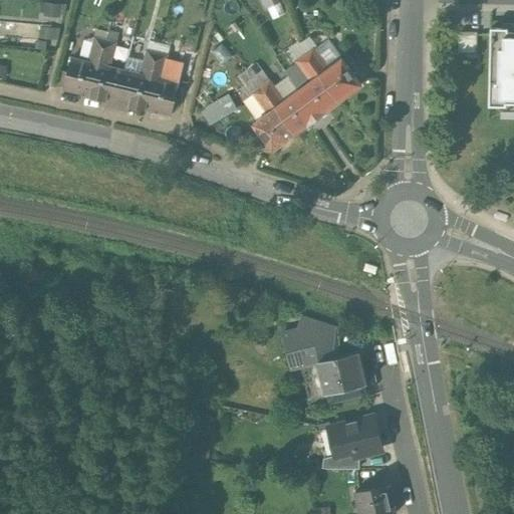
[(54,27),(42,26),(41,36),(52,37),(54,27)]
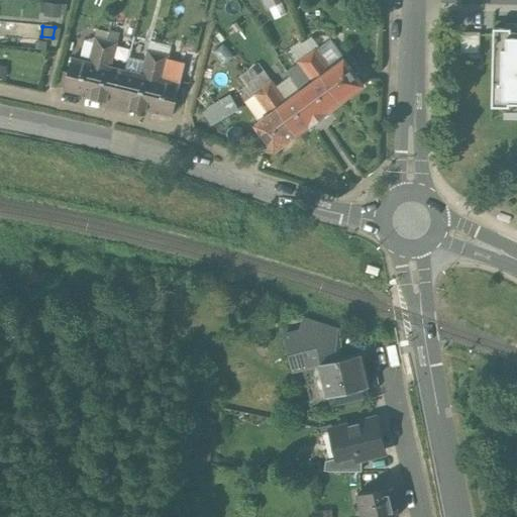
[(511,27),(493,27),(492,107),(509,107),(509,104),(516,103),(516,30),(511,31),(511,27)]
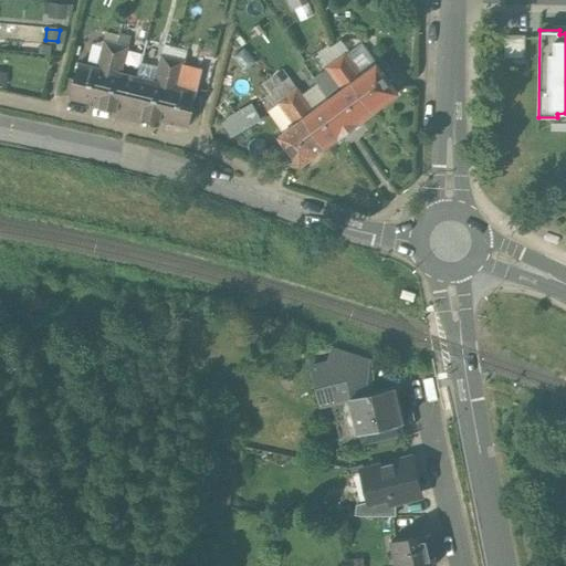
[(130,37),(119,33),(117,44),(127,46),(130,37)]
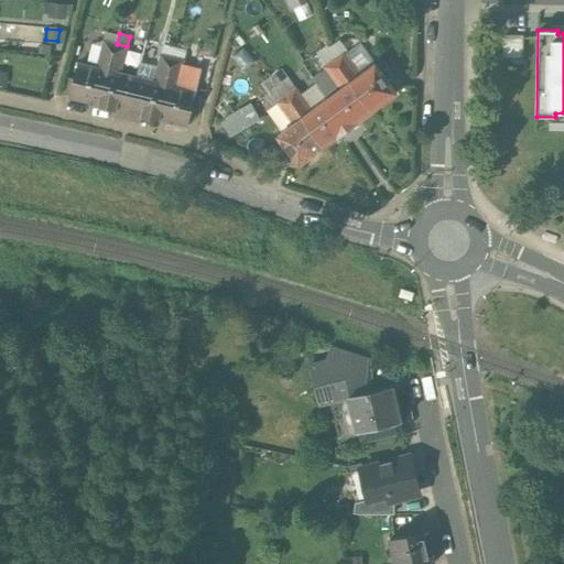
[(136,38),(129,62),(140,64),(141,64),(147,41),(136,38)]
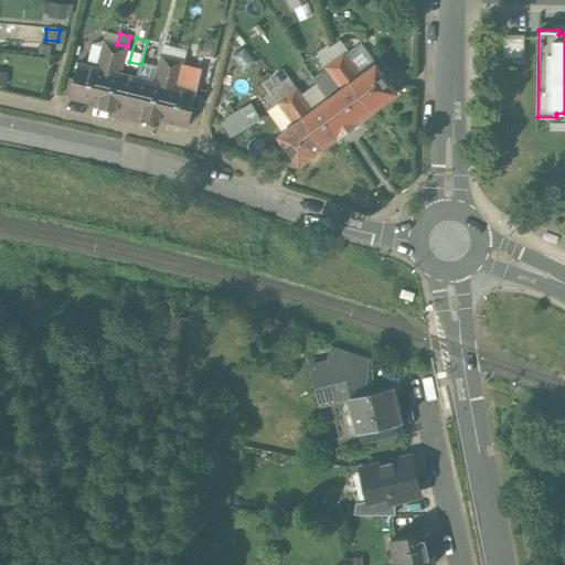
[(97,67),(78,63),(71,97),(99,105),(99,106),(100,106),(109,71),(116,44),(105,41),(97,67)]
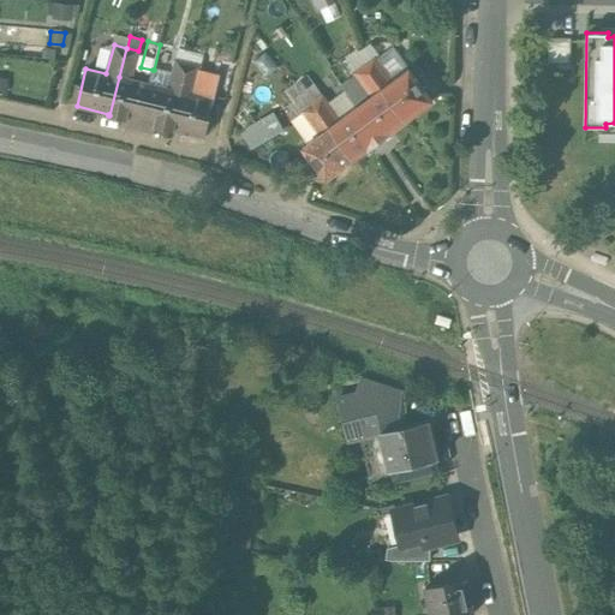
[(127,48),(126,48),(119,77),(109,115),(127,120),(127,119),(141,121),(150,84),(149,84),(131,79),(138,51),(127,48)]
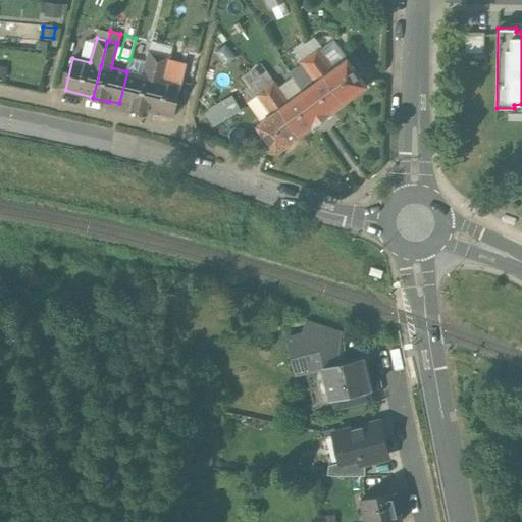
[(162,45),(152,42),(150,51),(160,53),(162,45)]
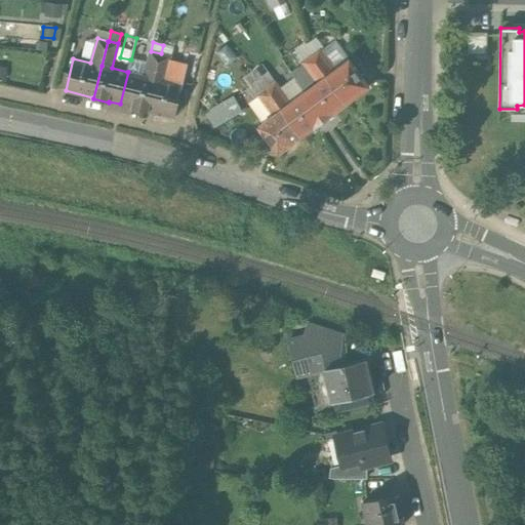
[(173,47),(163,45),(161,53),(171,56),(173,47)]
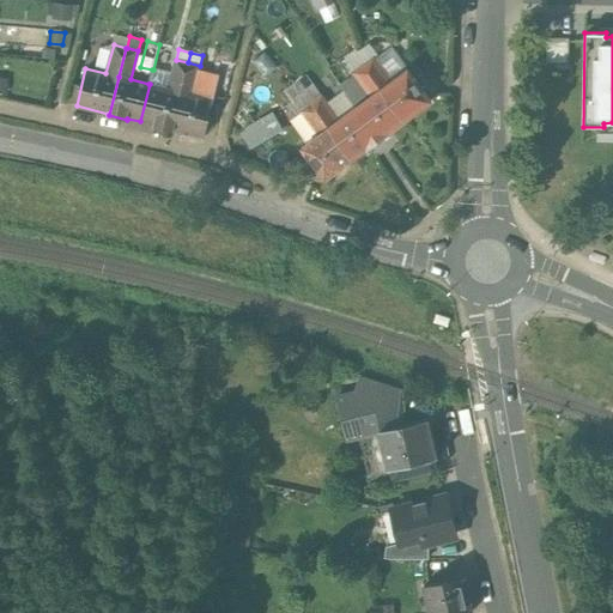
[(408,70),(392,83),(374,59),(363,66),(405,121),(431,101),(408,70)]
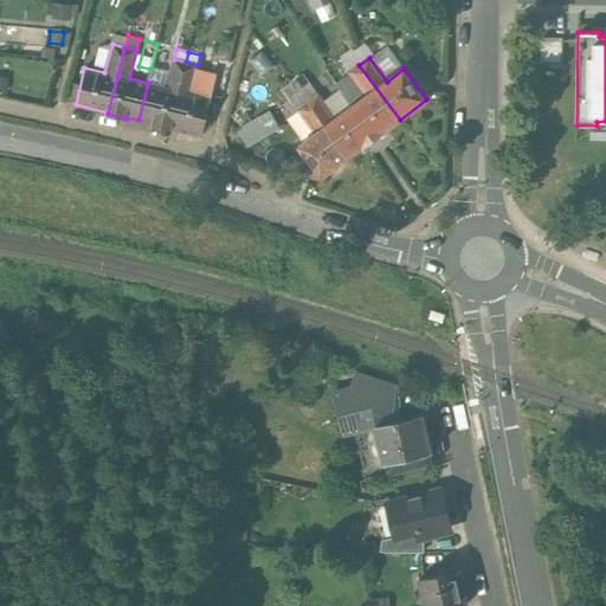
[(171,73),(152,69),(150,69),(147,83),(148,83),(139,120),(153,123),(153,124),(169,129),(186,62),(174,59),(173,59),(171,73)]
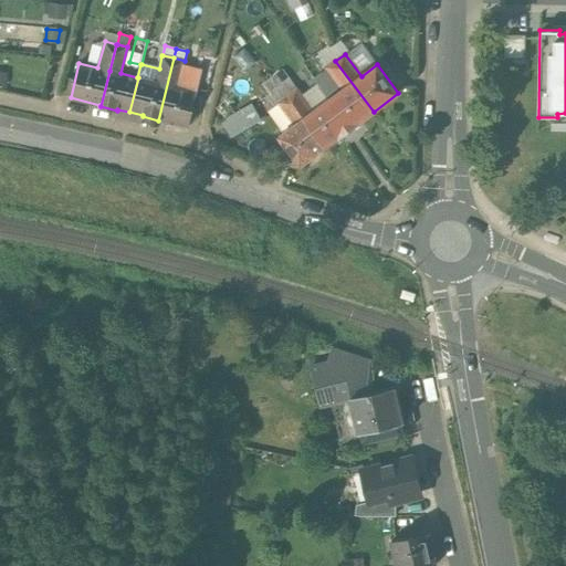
[(174,58),(158,121),(160,121),(160,119),(189,126),(197,92),(178,87),(185,62),(185,61),(174,58)]
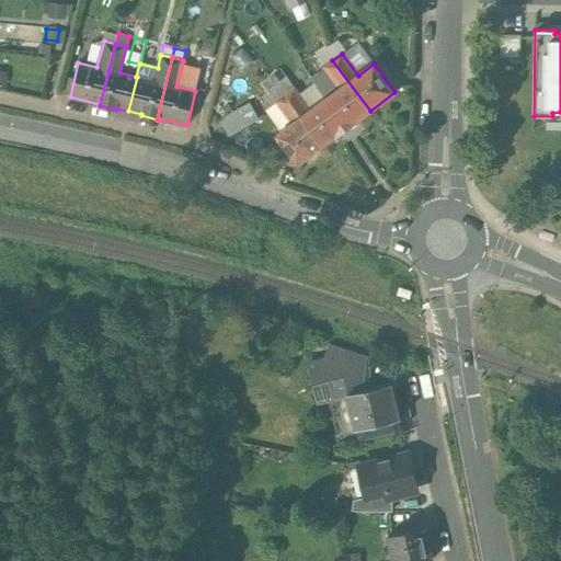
[(370,111),(332,60),(323,67),(340,89),(327,99),(325,100),(347,128),(357,121),(370,111)]
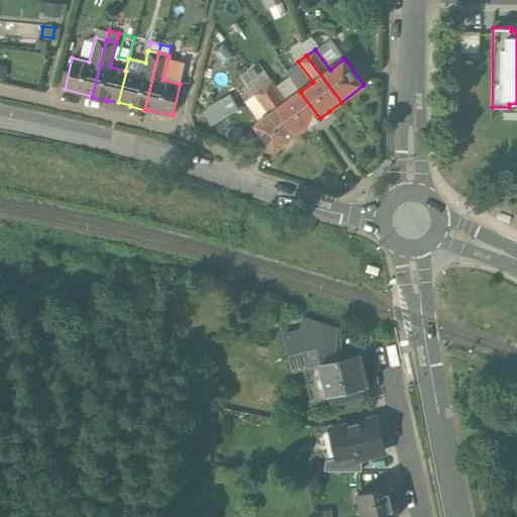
[(272,81),(259,64),(249,70),(263,88),(272,81)]
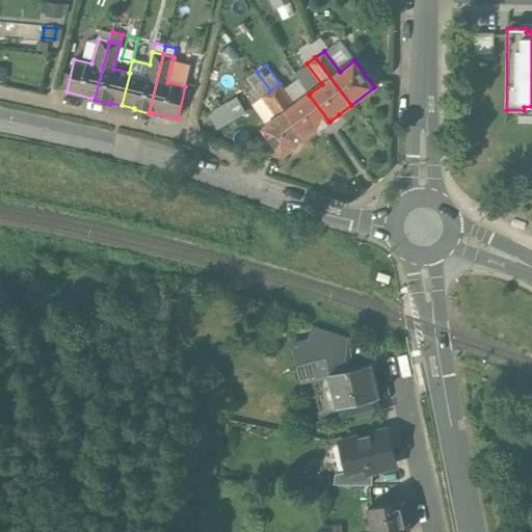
[(257,72),(247,79),(254,88),(248,92),(256,102),(262,97),(270,90),(257,72)]
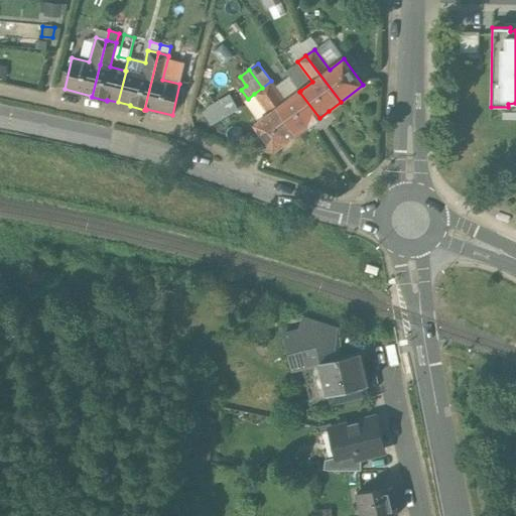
[(290,76),(275,87),(271,81),(262,88),(296,134),(308,125),(309,126),(319,118),(299,92),(300,91),(290,76)]
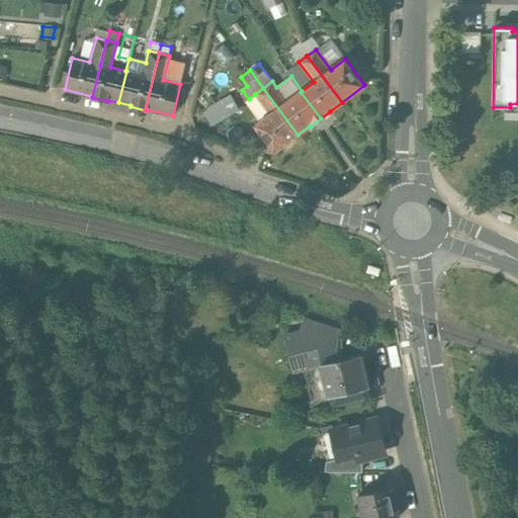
[(270,113),(255,124),(274,151),(297,135),(263,88),(255,94),(270,113)]
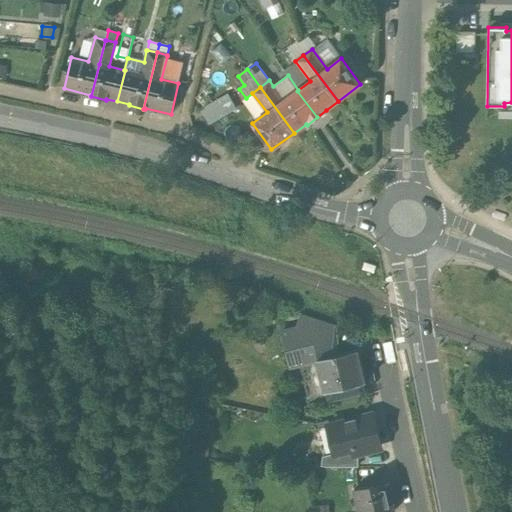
[(506,215),(495,211),(493,217),(504,221),(506,215)]
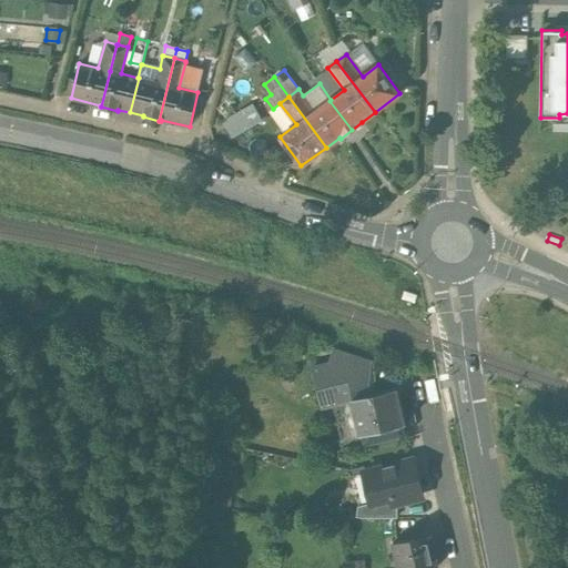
[(374,363),(335,351),(331,364),(369,376),(374,363)]
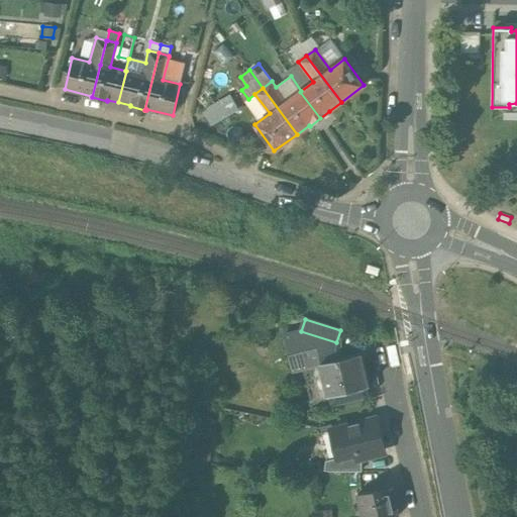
[(358,355),(340,358),(336,342),(301,331),(286,334),(293,371),(303,369),(322,365),(324,377),(330,407),(367,400),(364,388),(369,387),(364,357),(362,355),(358,355)]
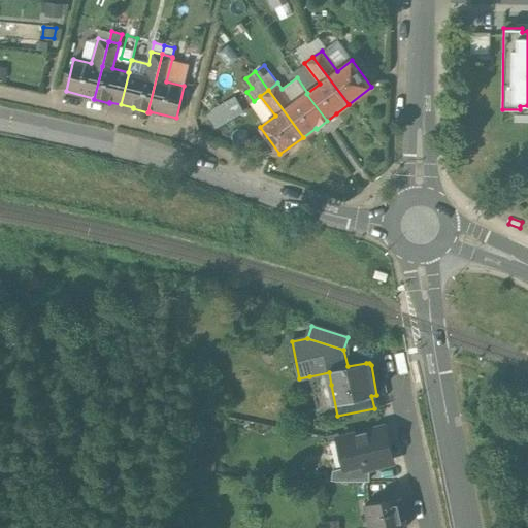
[(329,372),(309,376),(311,389),(331,385),(329,372)]
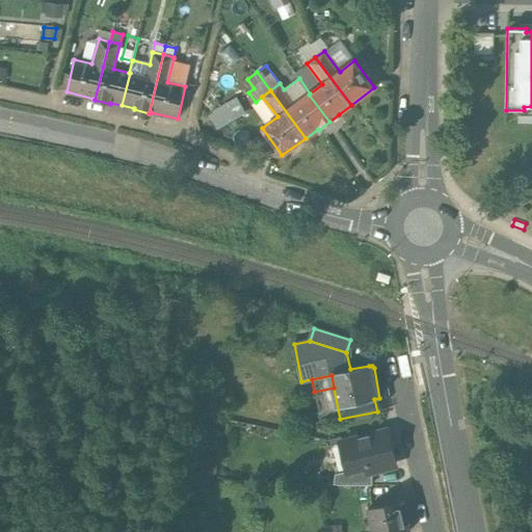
[(334,388),(314,392),(320,423),(340,419),(334,388)]
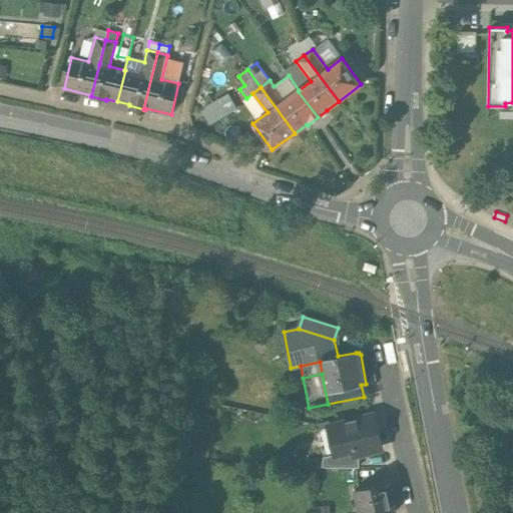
[(374,419),(330,430),(337,458),(356,453),(357,458),(359,458),(382,452),(374,419)]
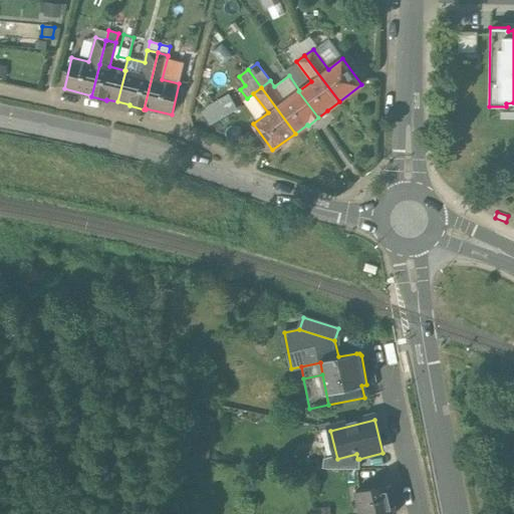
[(337,459),(330,431),(316,434),(323,462),(337,459)]
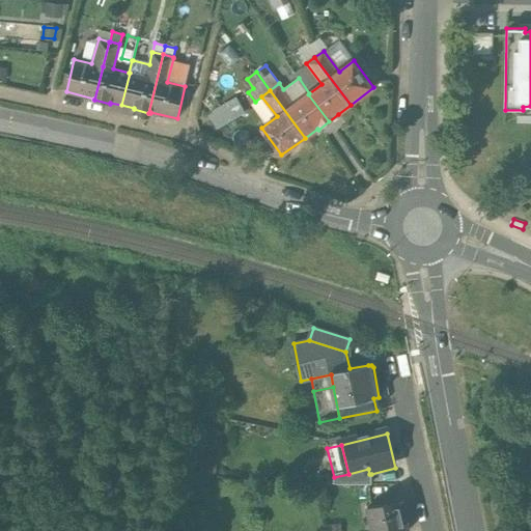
[(348,474),(334,477),(332,486),(339,487),(371,487),(371,474),(369,474),(368,469),(348,474)]
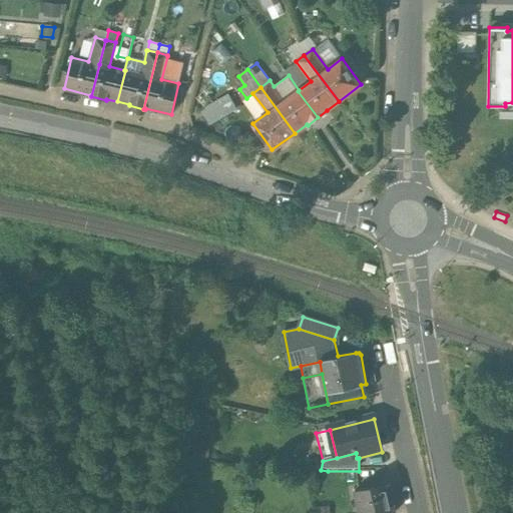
[(396,512),(389,484),(356,493),(361,512),(396,512)]
